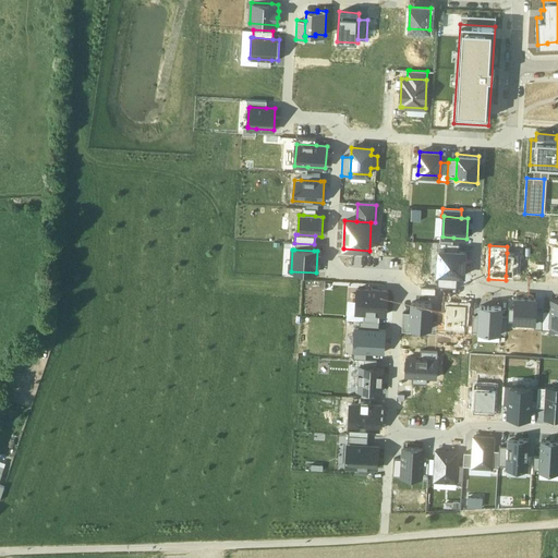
[(447,251),(439,251),(438,275),(457,276),(464,276),(465,252),(459,252),(447,251)]
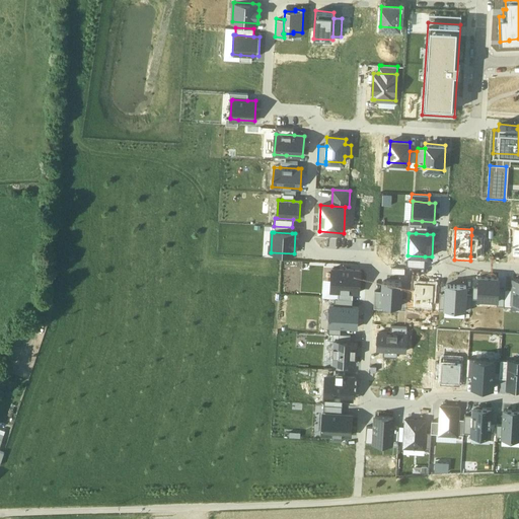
[(484,236),(471,235),(470,256),(483,256),(484,236)]
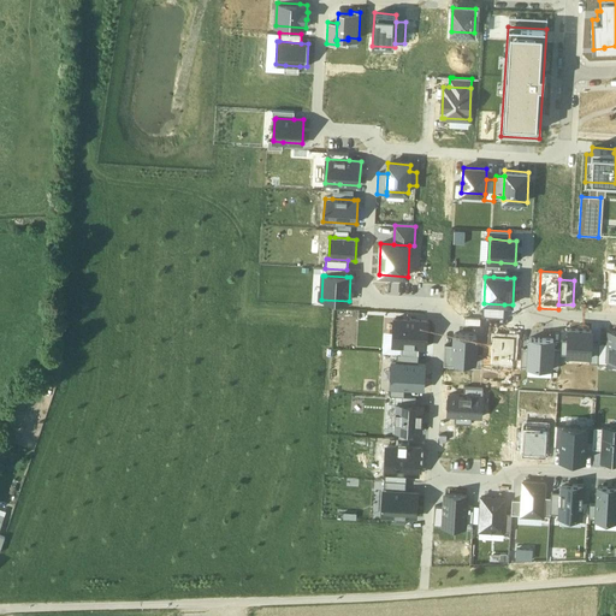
[(504,304),(484,303),(483,317),(504,318),(504,304)]
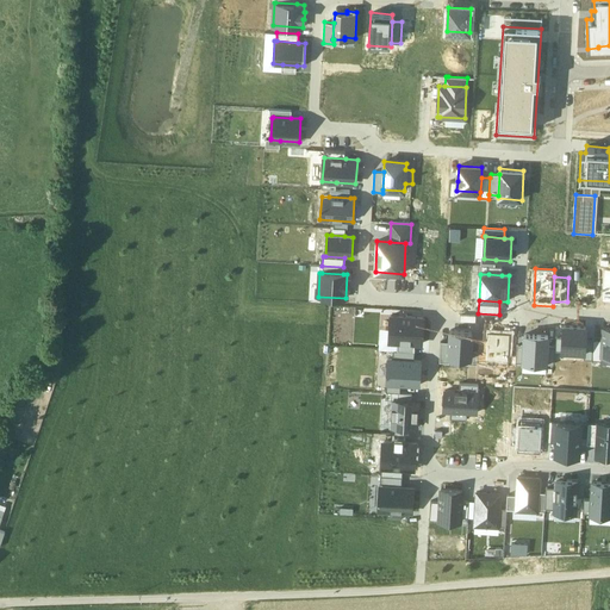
[(398,343),(415,344),(422,344),(424,318),(391,316),(388,343),(398,343)]
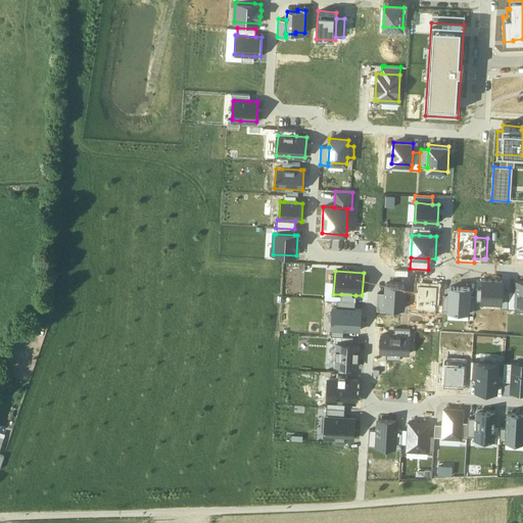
[(503,281),(483,280),(482,301),(501,302),(502,291),(503,281)]
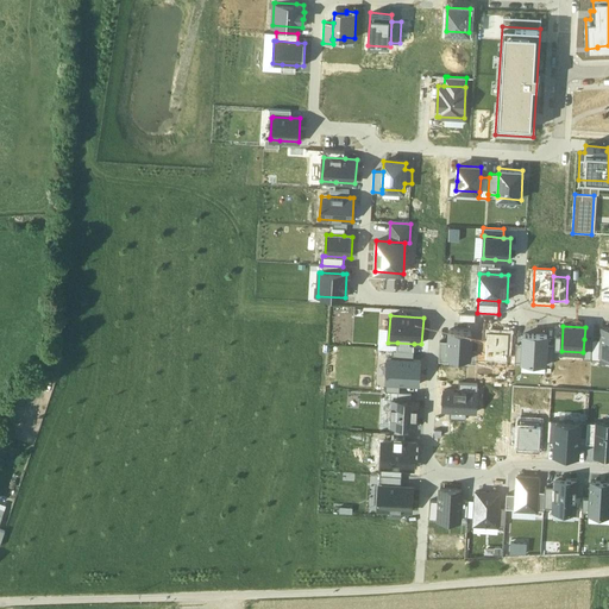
[(449,357),(470,358),(470,350),(471,331),(450,330),(450,343),(449,357)]
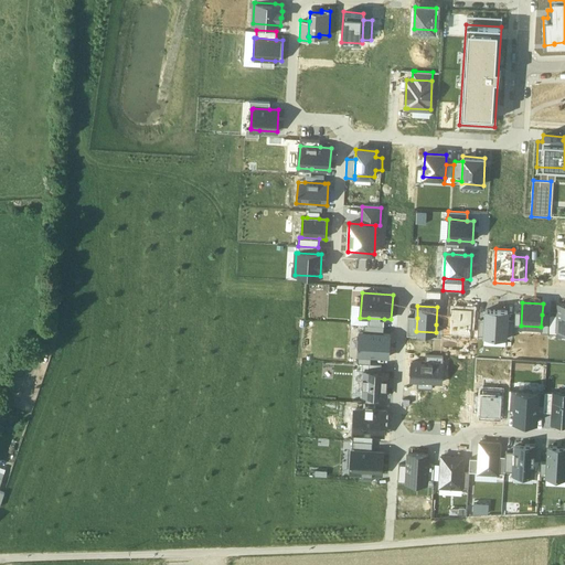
[(508,311),(486,310),(483,337),(505,338),(507,320),(508,311)]
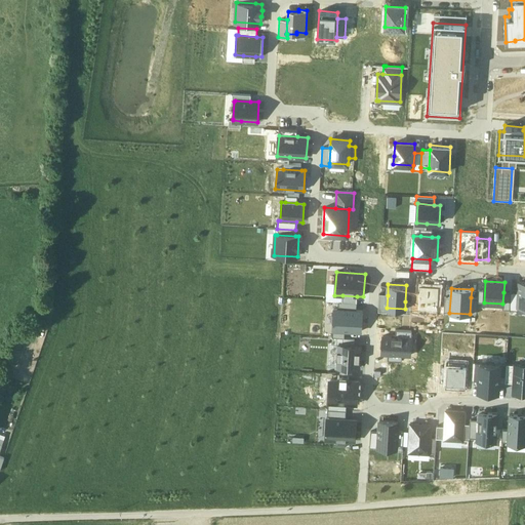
[(502,310),(510,310),(511,292),(503,292),(502,304),(502,310)]
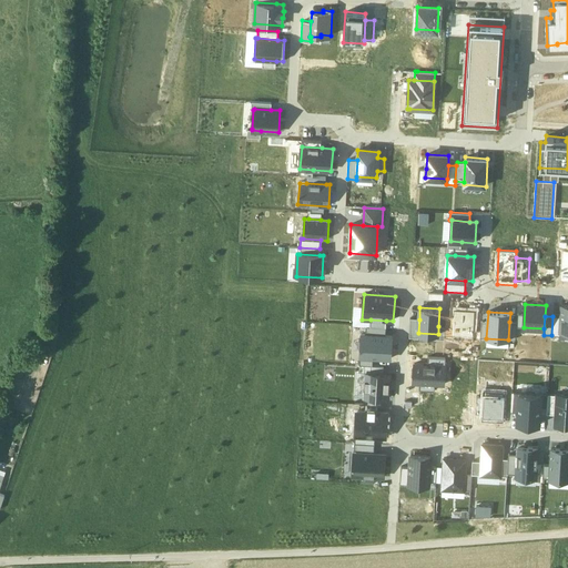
[(560,317),(553,316),(551,335),(559,336),(559,333),(560,317)]
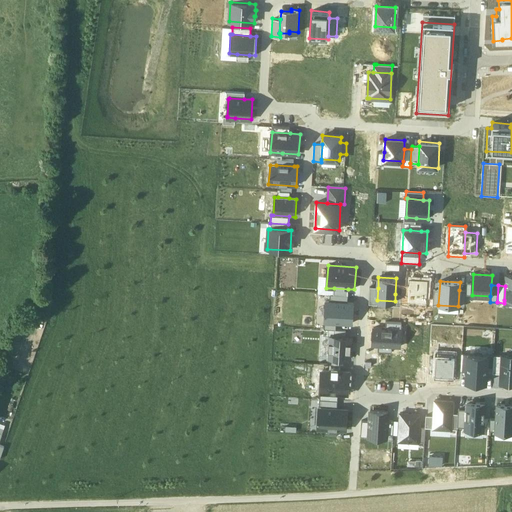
[(377,300),(378,288),(370,287),(369,305),(377,305),(377,300)]
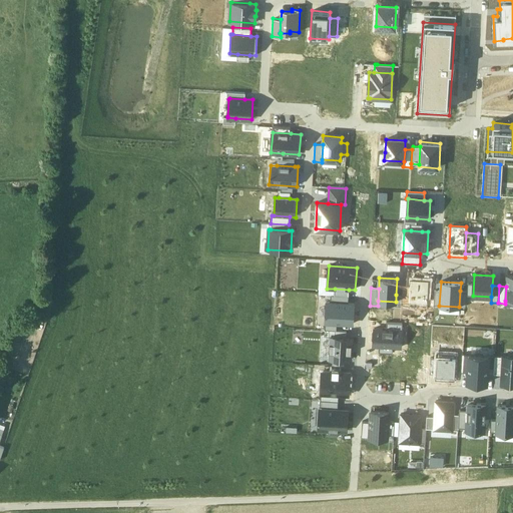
[(331,295),(330,303),(348,304),(349,296),(334,296),(331,295)]
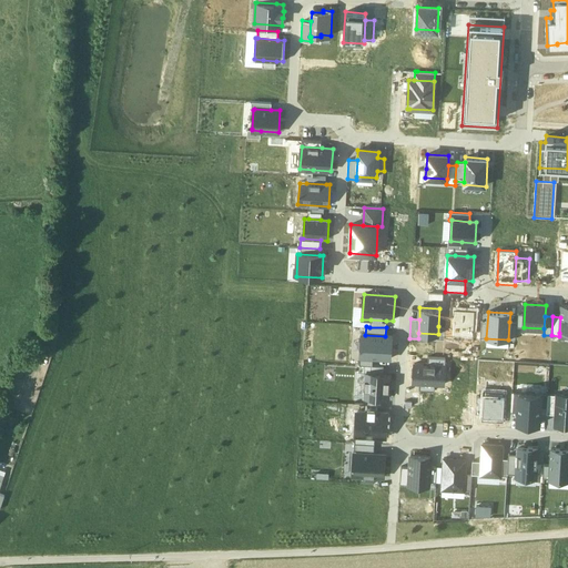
[(365,335),(362,334),(359,357),(373,358),(391,359),(393,336),(385,336),(365,335)]
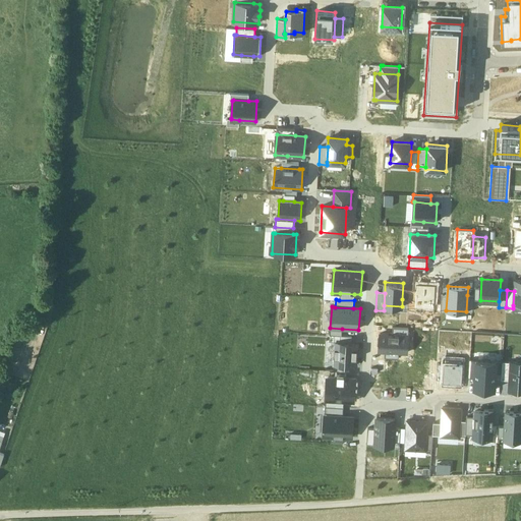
[(379,352),(384,352),(399,353),(407,353),(408,336),(392,335),(380,334),(379,352)]
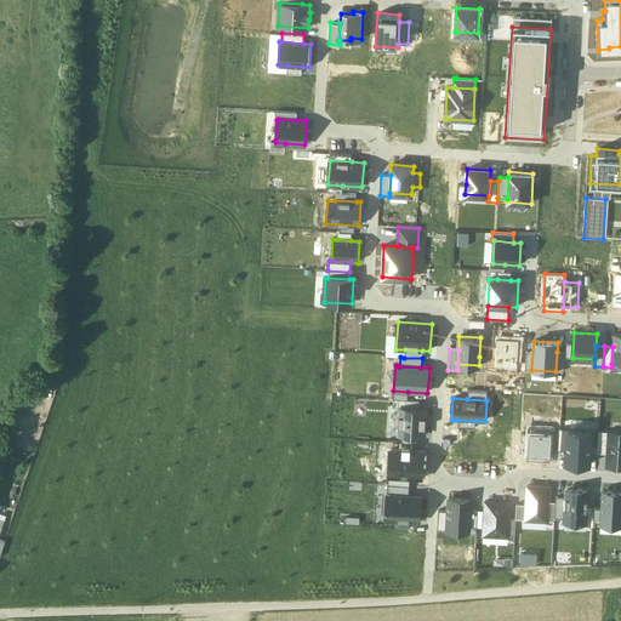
[(399,408),(398,436),(403,436),(417,437),(425,437),(426,410),(420,409),(404,409),(399,408)]
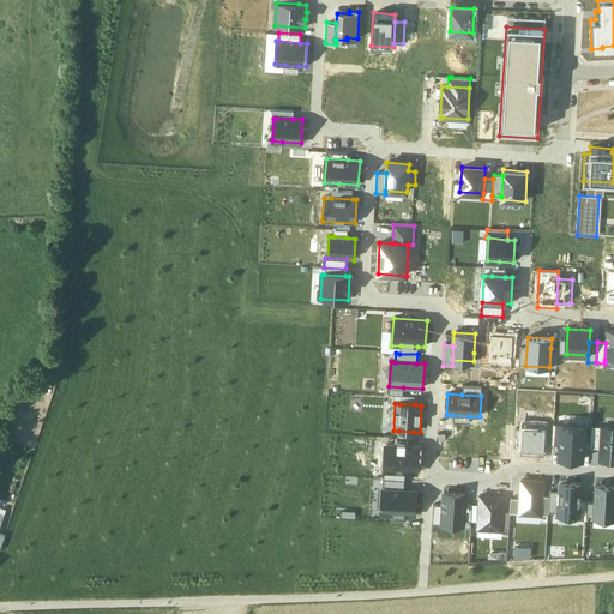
[(523,423),(522,429),(521,449),(521,451),(542,452),(545,425),(523,423)]
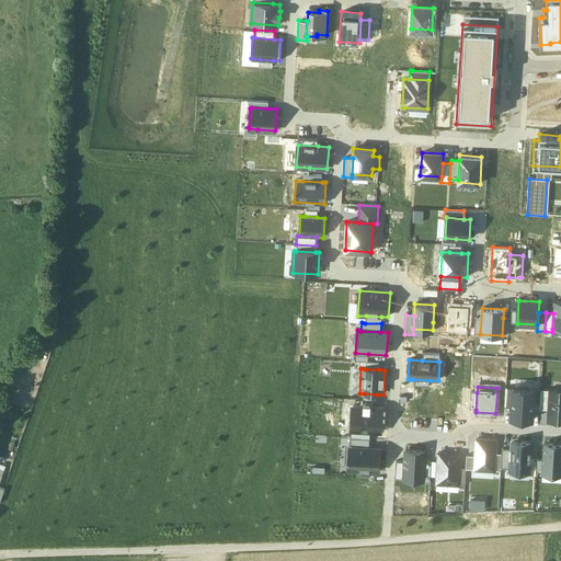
[(512,418),(533,419),(534,402),(535,389),(513,388),(512,407),(512,418)]
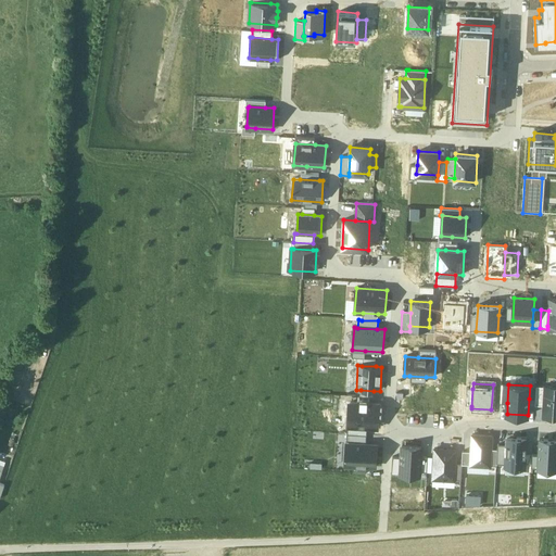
[(545,387),(536,386),(535,399),(535,405),(543,406),(545,387)]
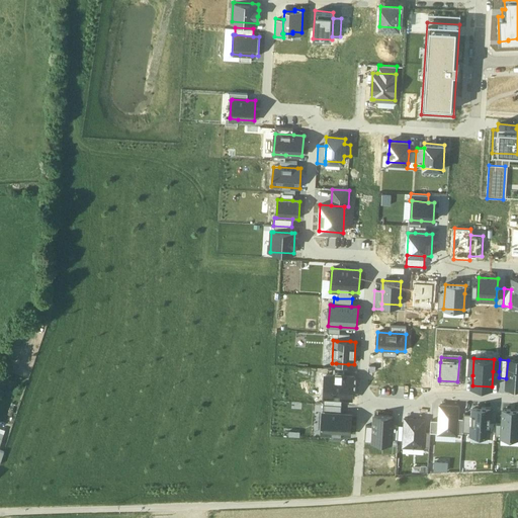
[(517,360),(508,360),(506,378),(506,389),(517,389),(517,360)]
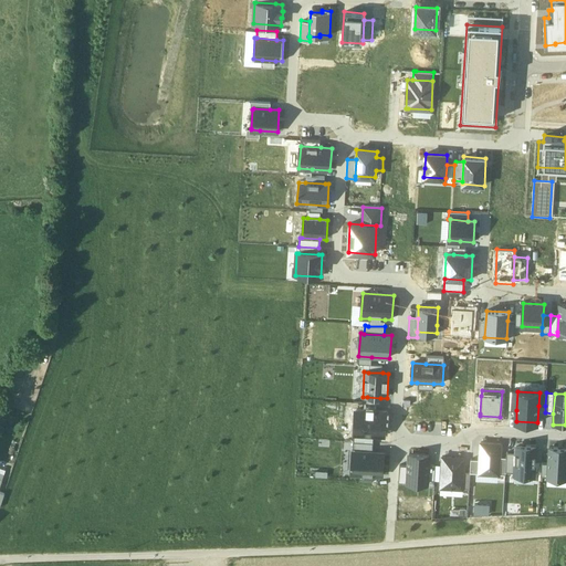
[(354,435),(374,436),(384,436),(386,412),(354,410),(353,435),(354,435)]
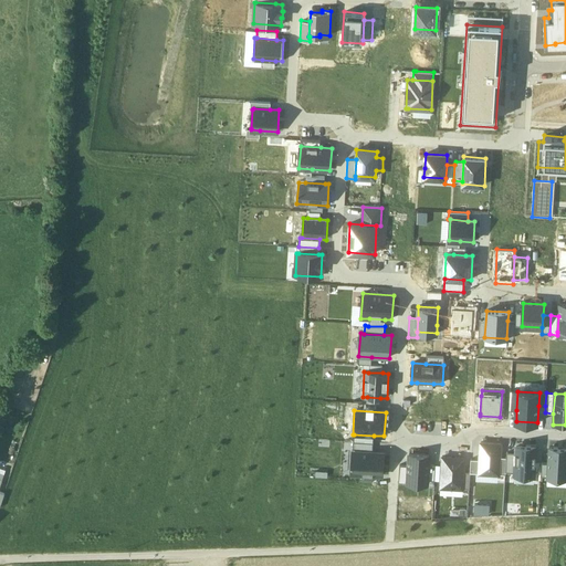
[(353,442),(373,443),(374,436),(354,435),(353,442)]
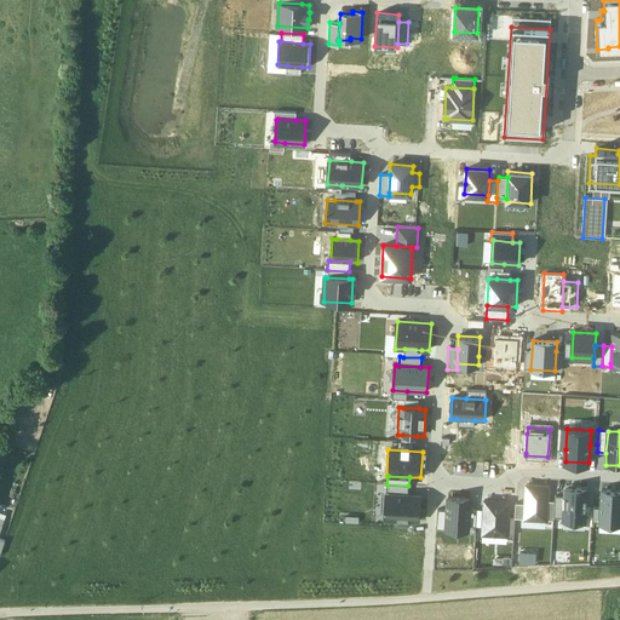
[(408,486),(386,484),(386,498),(408,499),(408,486)]
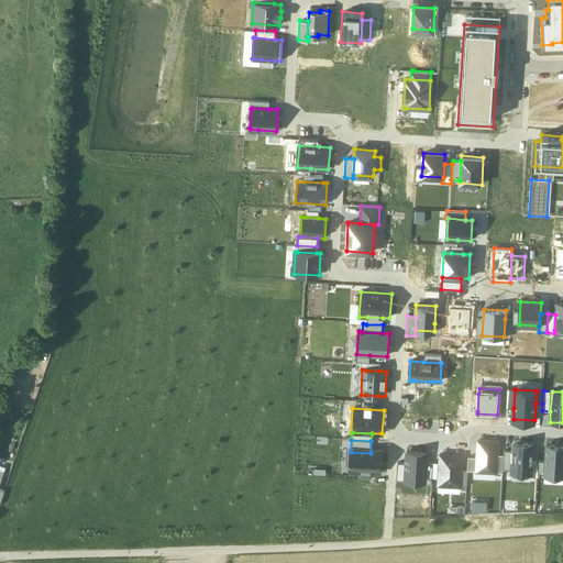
[(497,455),(498,442),(478,441),(477,459),(476,472),(496,473),(497,455)]
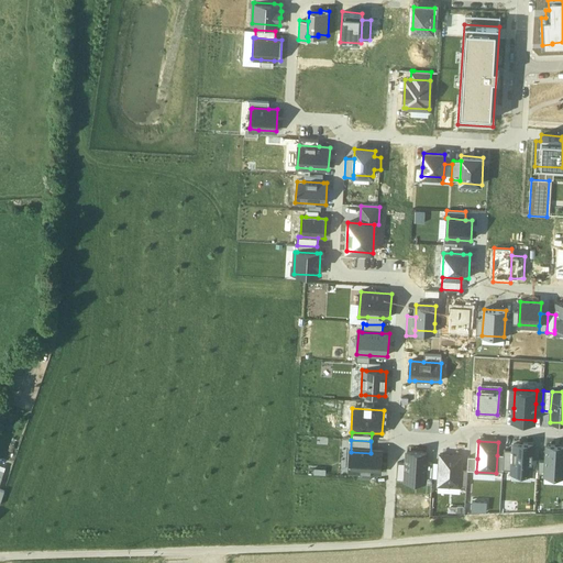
[(531,475),(532,444),(514,443),(514,451),(512,472),(512,474),(531,475)]
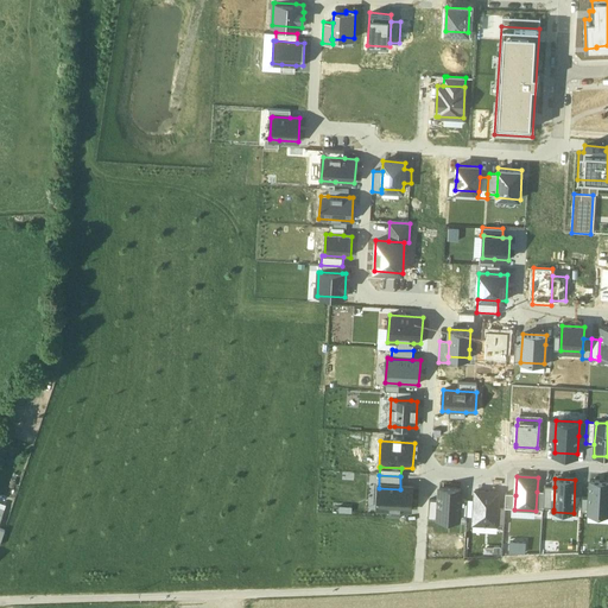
[(607,514),(607,481),(590,481),(588,514),(607,514)]
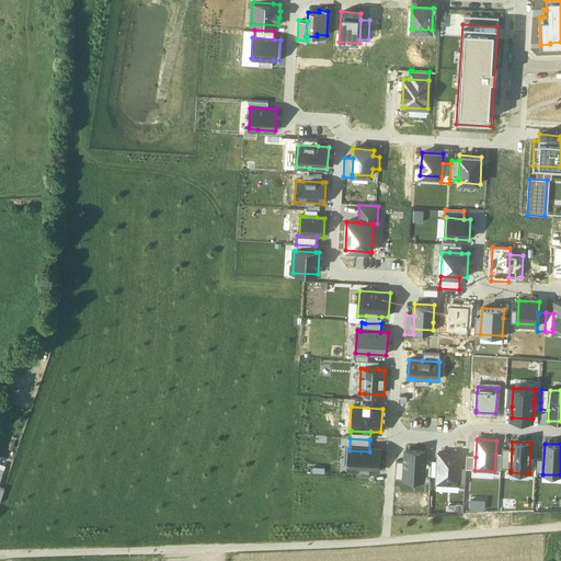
[(369,451),(350,450),(348,470),(379,472),(380,449),(369,448),(369,451)]
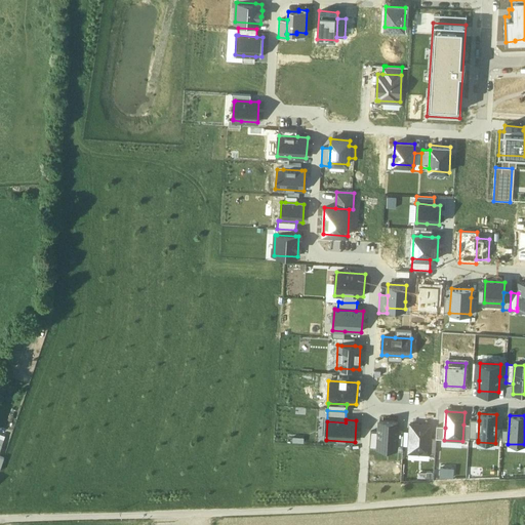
[(478,440),(479,420),(470,420),(470,426),(469,439),(478,440)]
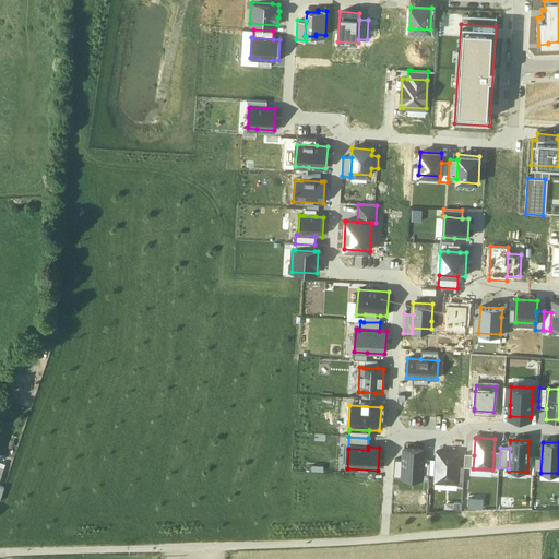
[(402,478),(421,479),(424,451),(404,450),(403,461),(402,478)]
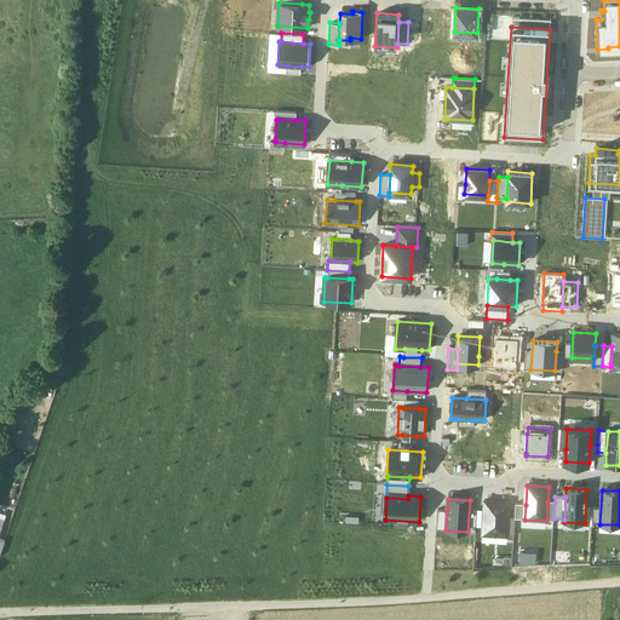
[(509,503),(484,501),(482,535),(506,537),(509,503)]
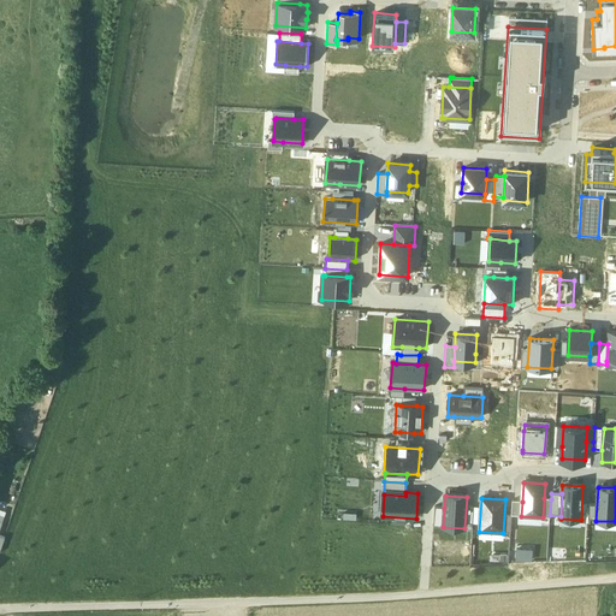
[(522,502),(513,501),(513,516),(521,516),(522,502)]
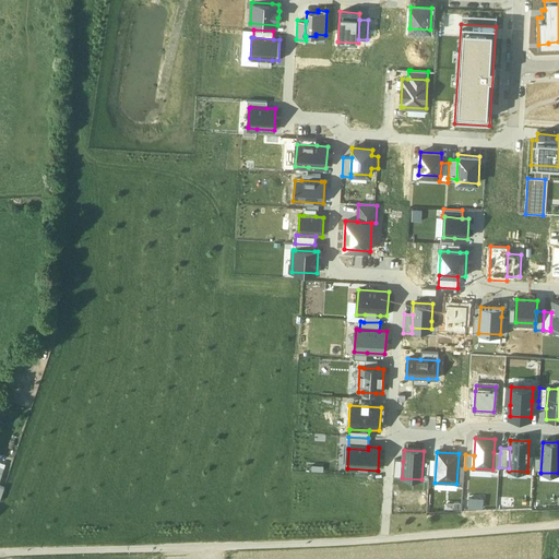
[(403,461),(395,461),(394,477),(402,478),(403,461)]
